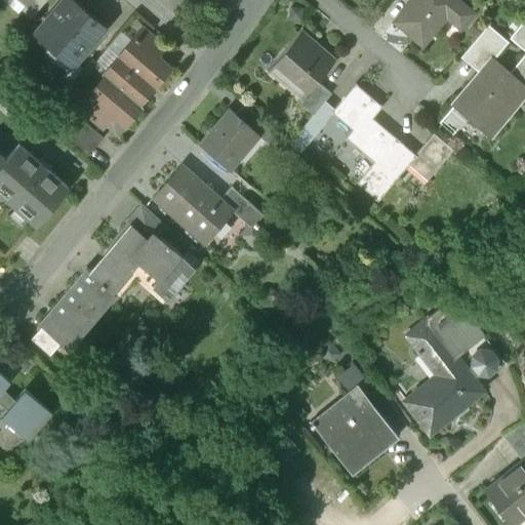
[(30,0),(27,3),(26,3),(19,10),(30,19),(45,0),(30,0)]
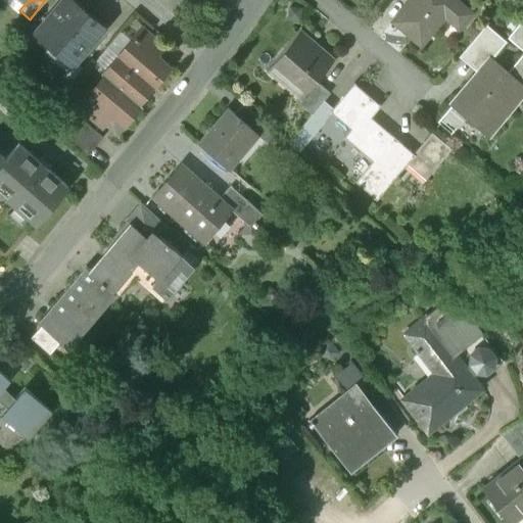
[(72,0),(61,0),(35,32),(73,63),(103,27),(72,0)]
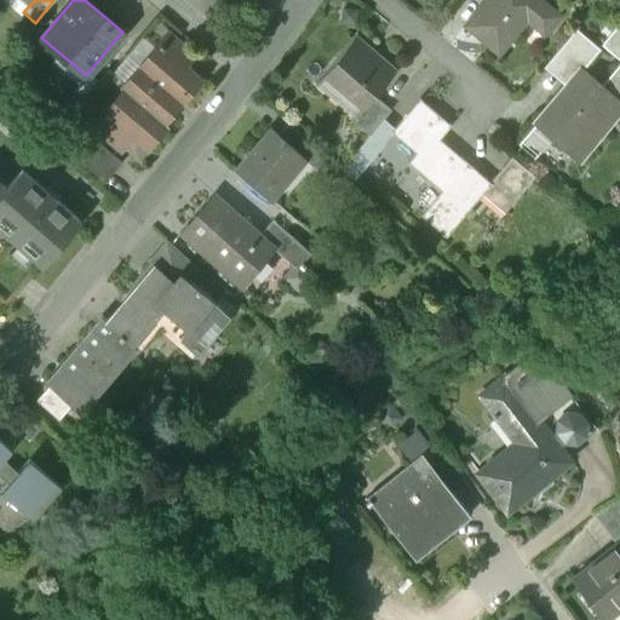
[(540,0),(484,0),(465,26),(499,52),(527,19),(544,33),(558,15),(540,0)]
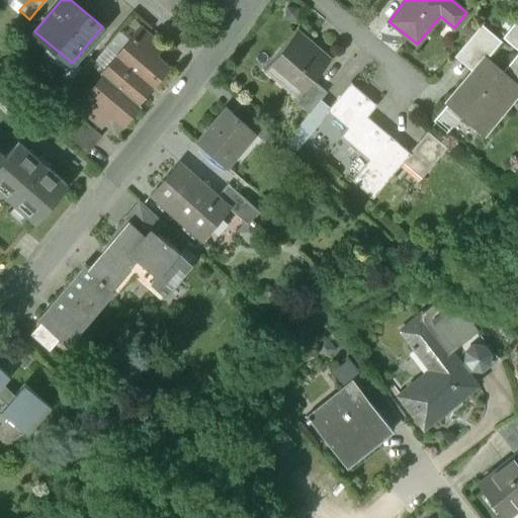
[(485,61),(483,63),(462,46),(454,56),(472,71),(448,101),(482,128),(510,95),(514,98),(517,93),(517,22),(515,20),(502,35),(517,49),(517,51),(500,73),(485,61)]
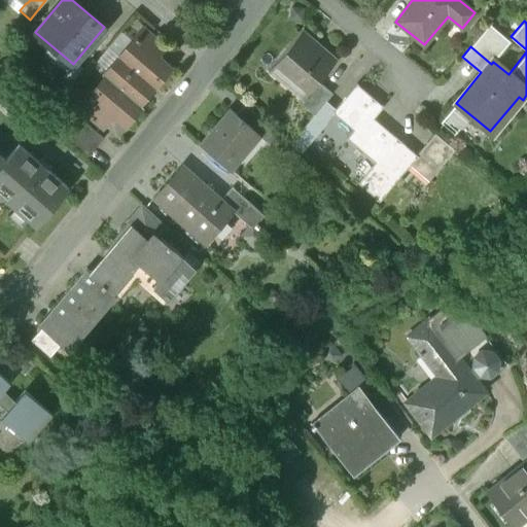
[(490,24),(470,46),(491,64),(493,62),(510,41),(490,24)]
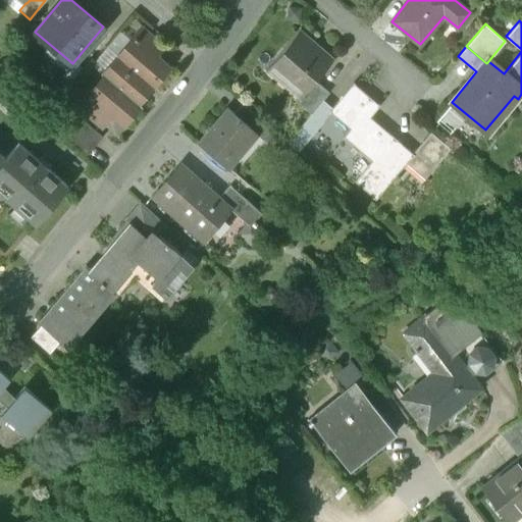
[(133,38),(153,55),(154,55),(163,44),(143,25),(133,38)]
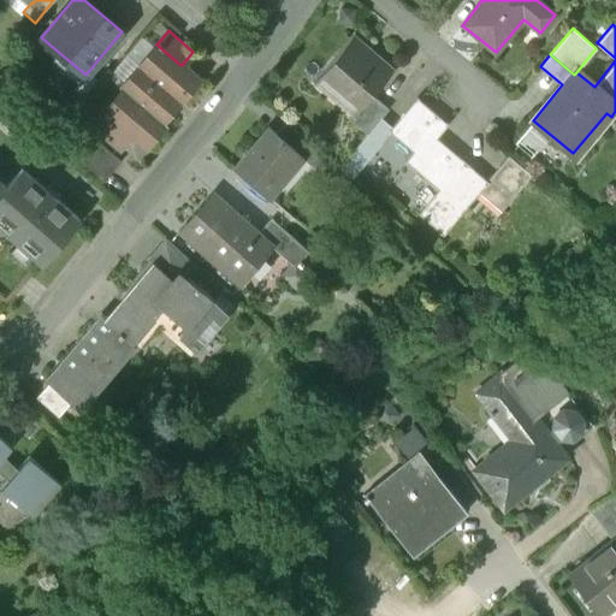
[(394,69),(353,35),(312,83),(350,116),(355,110),(357,111),(371,95),(394,69)]
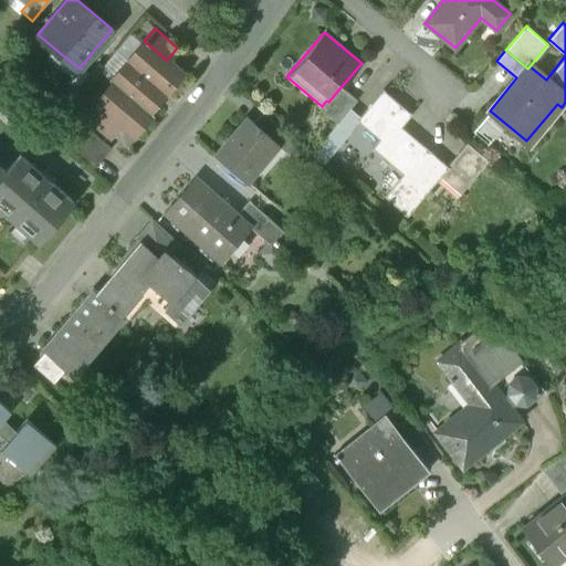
[(166,60),(144,41),(127,60),(164,91),(181,71),(167,60),(166,60)]
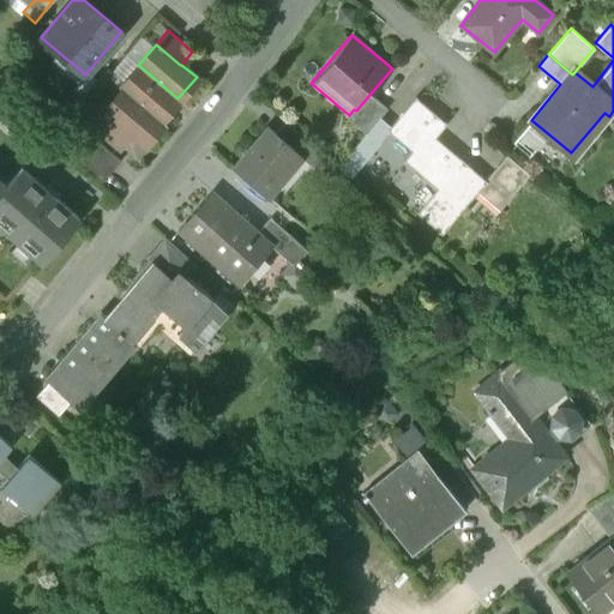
[(178,98),(138,65),(120,86),(122,88),(160,120),(178,98)]
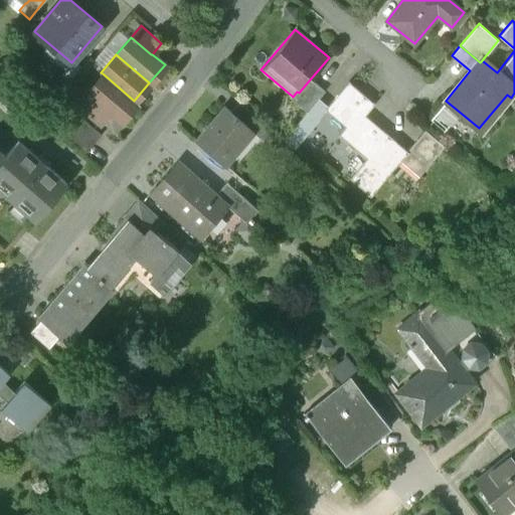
[(103,73),(86,95),(88,97),(78,109),(98,125),(109,112),(120,121),(136,102),(134,101),(103,73)]
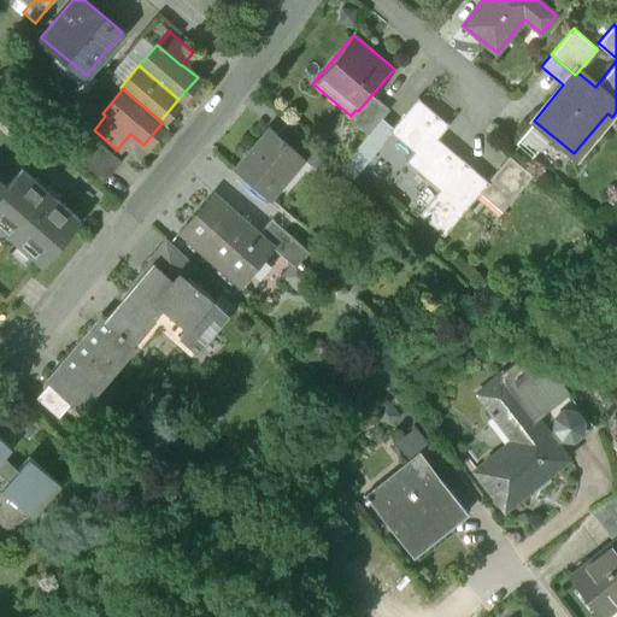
[(371,95),(358,111),(356,110),(351,116),(348,118),(368,134),(381,118),(388,109),(371,95)]
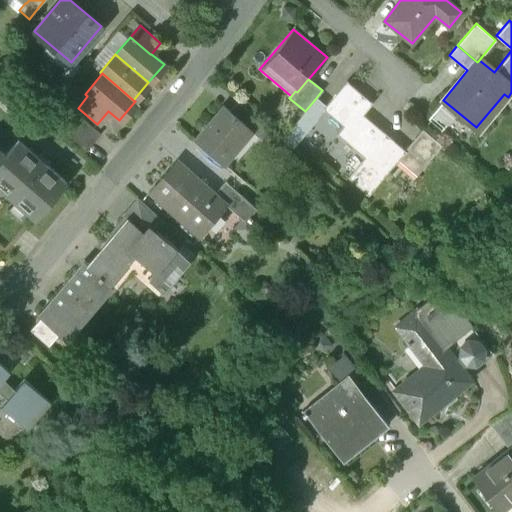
[(371,103),(346,81),(325,106),(322,109),(323,110),(343,126),(336,134),(368,160),(352,180),(368,193),(394,162),(395,162),(407,148),(406,147),(404,149),(362,114),(371,103)]
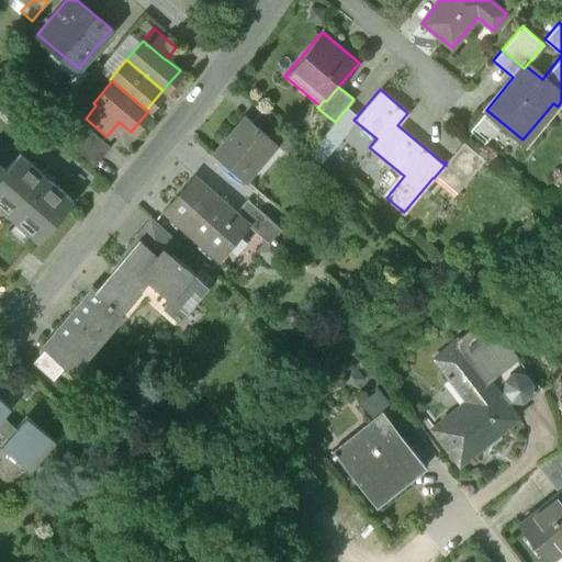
[(335,122),(308,153),(321,161),(355,121),(353,120),(357,116),(347,108),(335,122)]
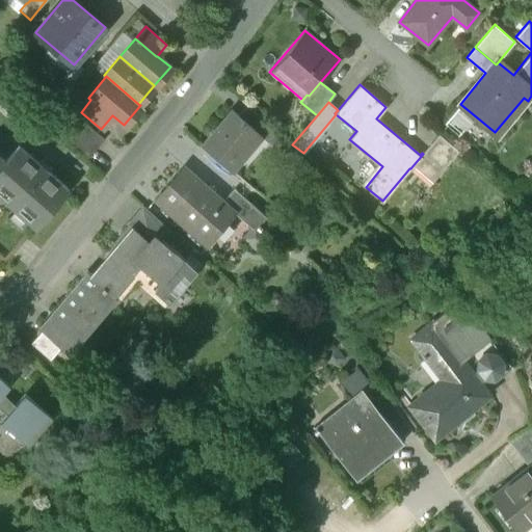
[(231,109),(222,117),(224,118),(202,144),(229,167),(258,134),(258,133),(248,125),(231,109)]
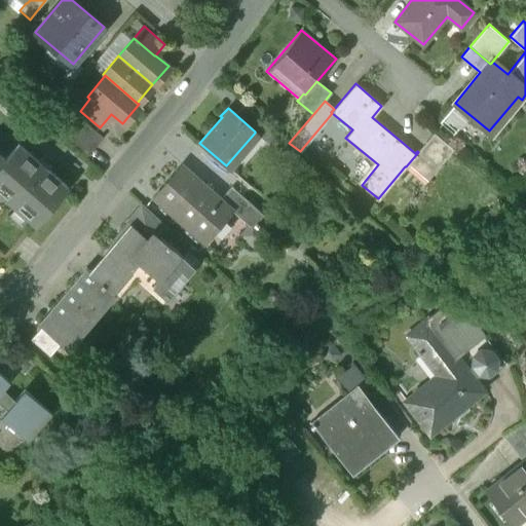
[(277,133),(255,113),(246,123),(255,132),(255,133),(268,144),(277,133)]
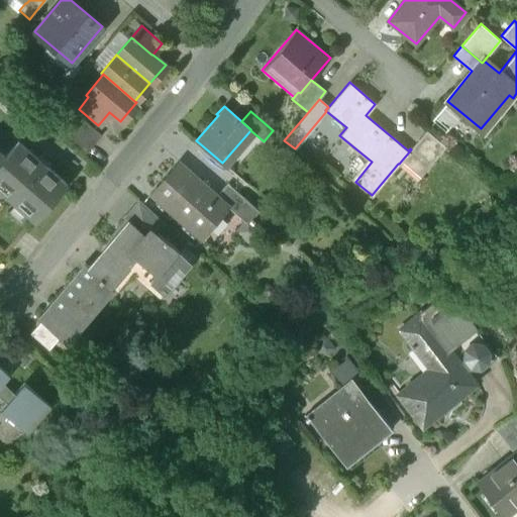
[(102,136),(82,119),(74,127),(94,144),(102,136)]
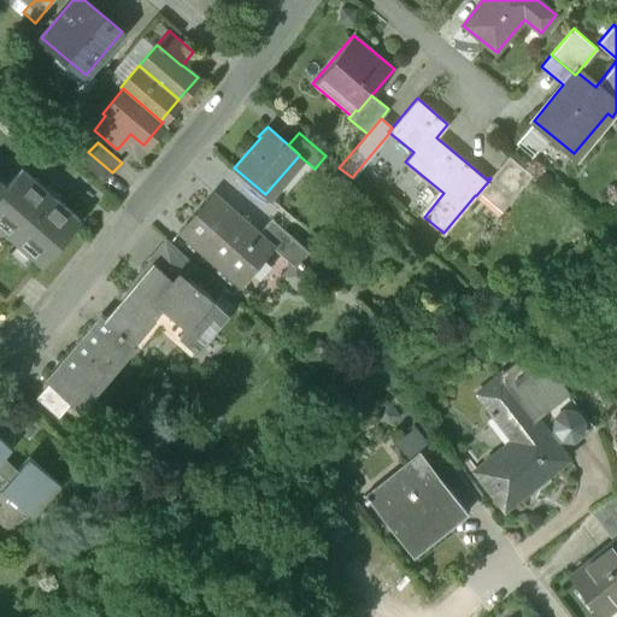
[(112,172),(88,152),(78,163),(103,183),(112,172)]
